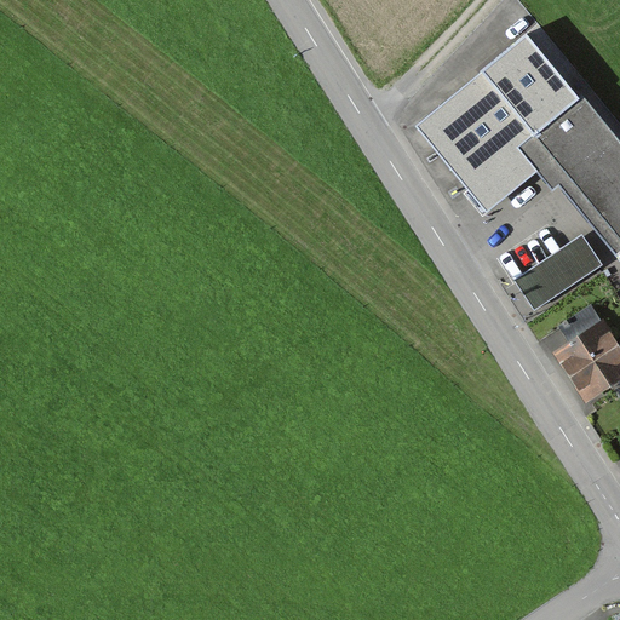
[(526,30),(434,107),(487,170),(533,132),(579,91),(526,30)]
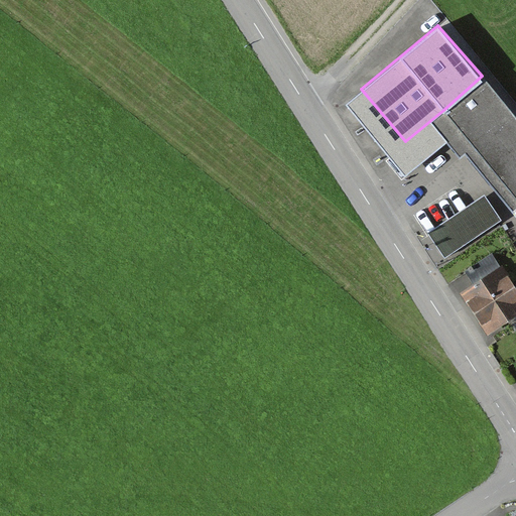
[(515,116),(482,76),(443,110),(515,197),(515,116)]
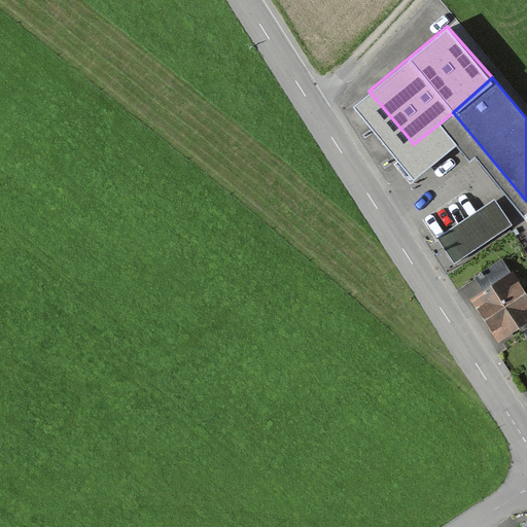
[(414,144),(369,91),(353,104),(414,177),(455,143),(468,159),(476,152),(526,212),(526,211),(526,201),(453,112),(414,144)]
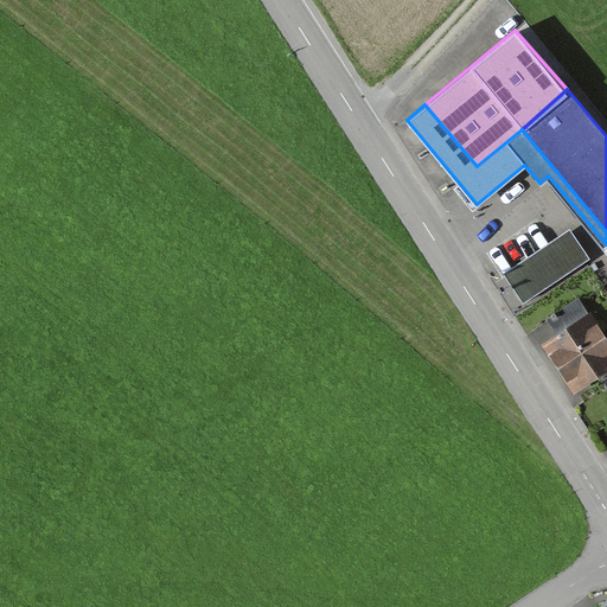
[(590,259),(570,229),(504,272),(524,302),(590,259)]
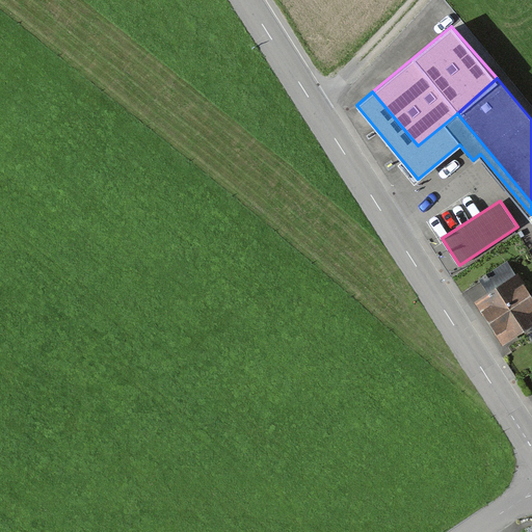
[(531,321),(531,289),(520,270),(476,297),(503,340),(531,321)]
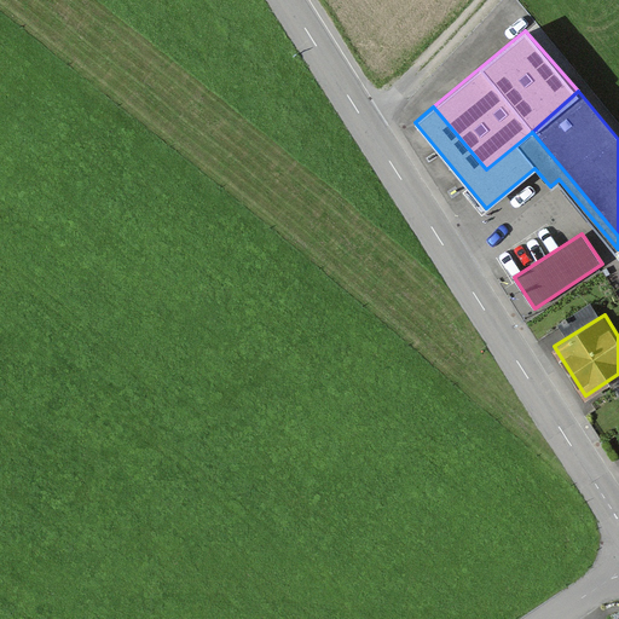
All buildings are outlined.
